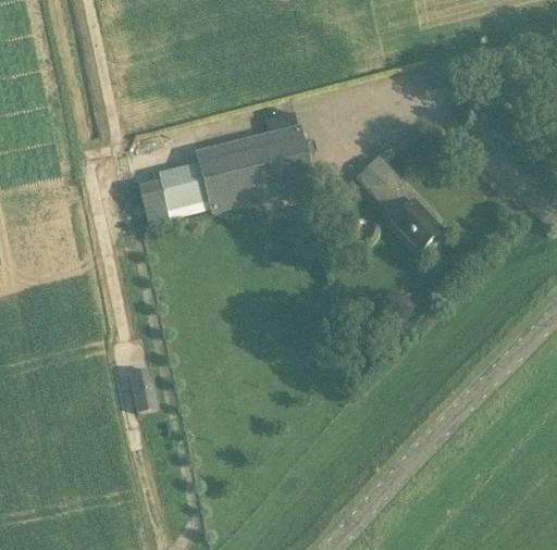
[(139,184),(144,202),(148,224),(211,209),(211,212),(314,185),(299,125),(196,152),(198,161),(158,171),(159,179),(139,184)]
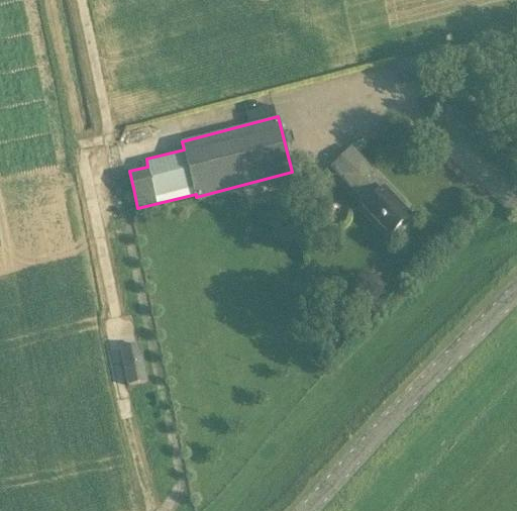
[(408,213),(399,203),(406,198),(350,143),(329,164),(368,202),(366,204),(390,230),(408,213)]
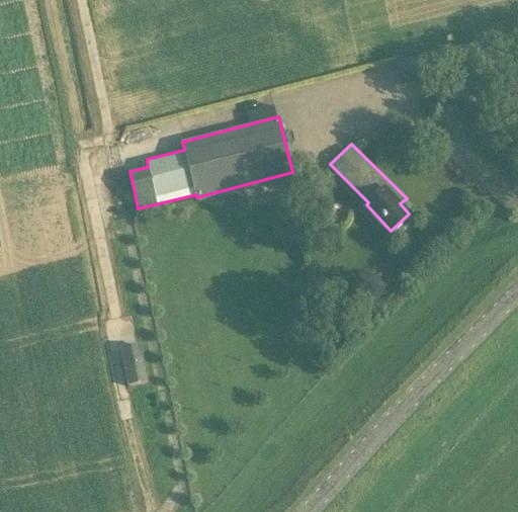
[(124,344),(133,381),(147,378),(140,341),(124,344)]
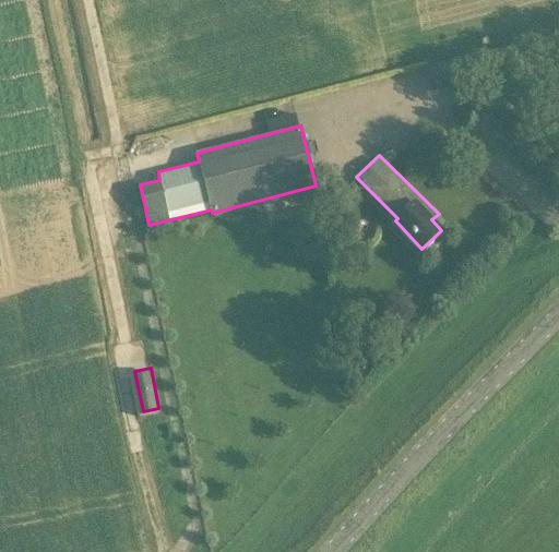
[(143,411),(134,371),(130,372),(138,412),(143,411)]
